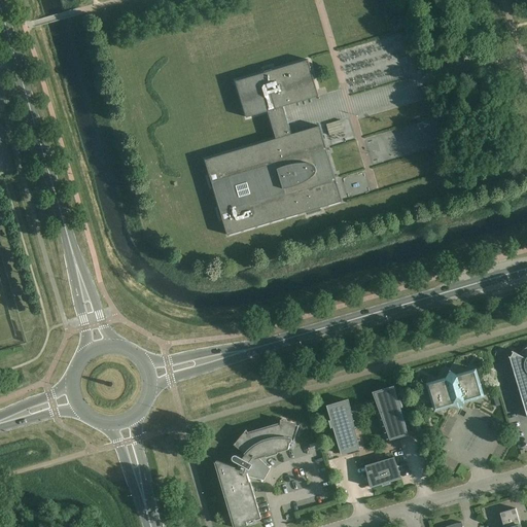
[(206,160),(213,186),(227,236),(306,212),(307,213),(321,209),(321,208),(343,202),(320,126),(291,135),(283,107),(319,96),(308,60),(273,71),(272,70),(265,72),(265,73),(236,81),(247,117),(268,111),(276,139),(206,160)]
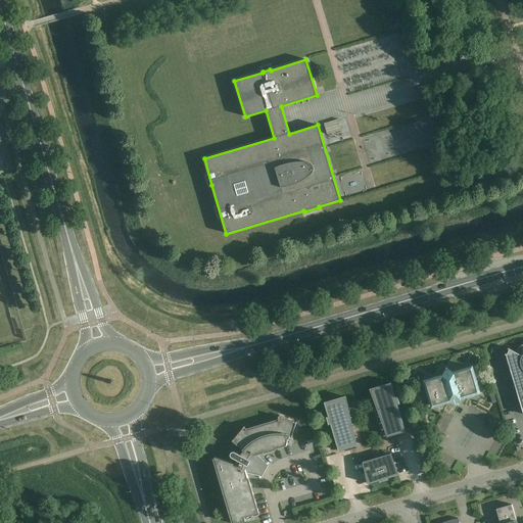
[(515,351),(509,348),(508,349),(510,349),(507,354),(506,353),(505,354),(506,354),(522,412),(522,343),(522,344),(521,345),(520,346),(519,347),(517,349),(516,350),(515,351)]
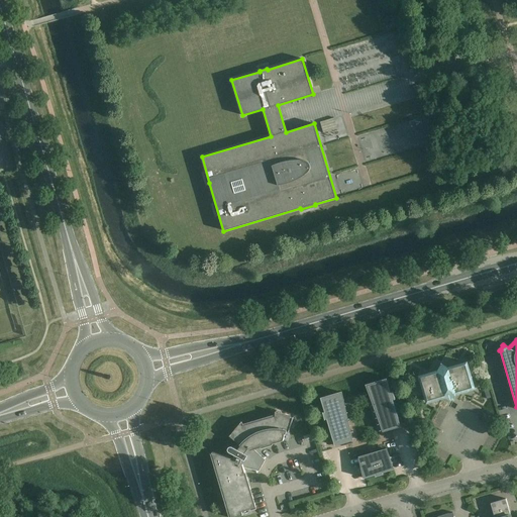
[(485,367),(493,365),(490,353),(482,355),(485,367)]
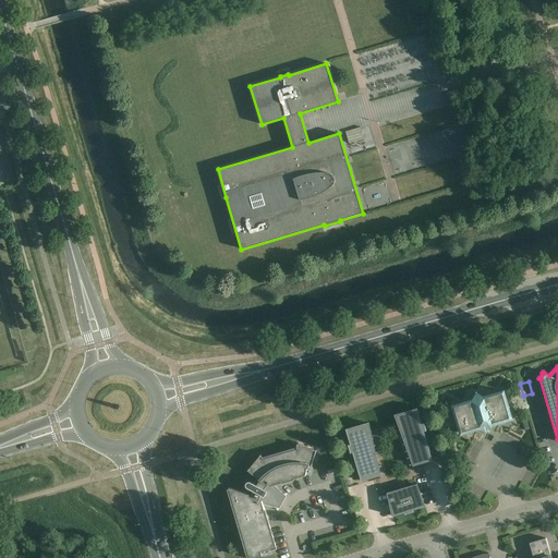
[(476,393),(472,401),(453,407),(461,434),(481,428),(488,432),(492,426),(493,424),(511,419),(504,391),(484,398),(476,393)]
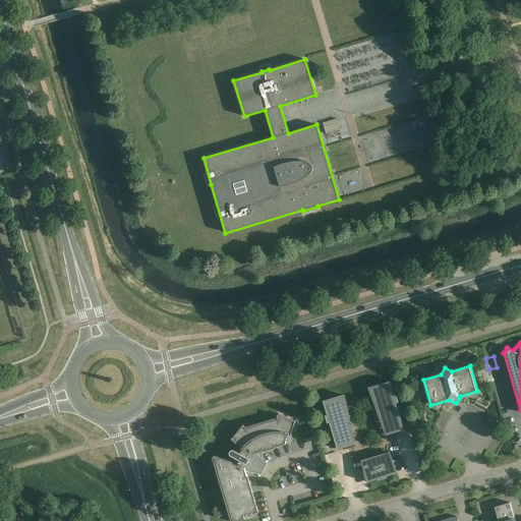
[(396,404),(398,403),(399,403),(397,396),(396,396),(394,397),(390,383),(369,388),(387,435),(403,429),(396,404)]
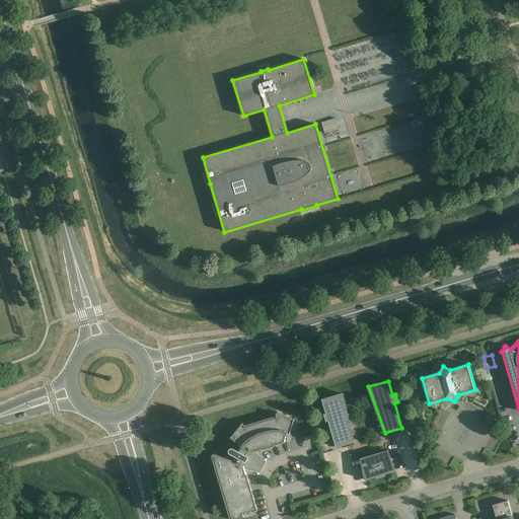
[(328,421),(337,447),(354,442),(343,394),(323,400),(326,414),(324,414),(326,422),(327,422),(326,421),(328,421)]
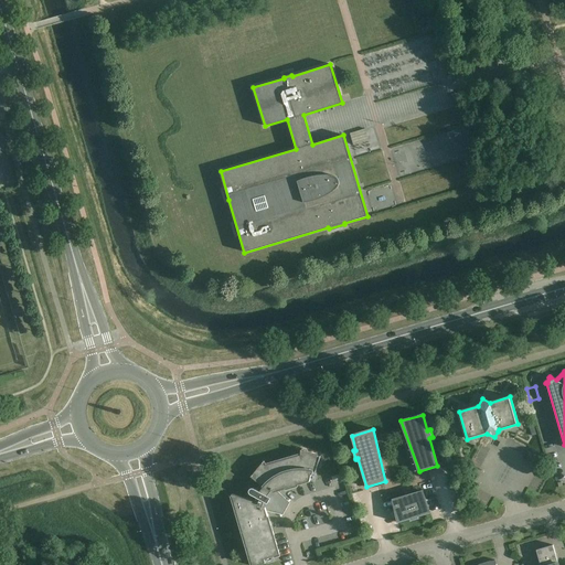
[(232,496),(234,503),(252,564),(258,564),(266,563),(265,560),(279,555),(266,508),(278,511),(279,508),(283,510),(285,505),(283,504),(284,501),(275,492),(310,481),(312,471),(316,472),(320,456),(301,450),(301,455),(267,465),(264,461),(251,477),(264,487),(262,489),(260,491),(255,488),(254,488),(253,488),(252,488),(251,489),(249,490),(249,491),(249,492),(252,494),(257,497),(256,499),(255,501),(232,494),(232,496)]
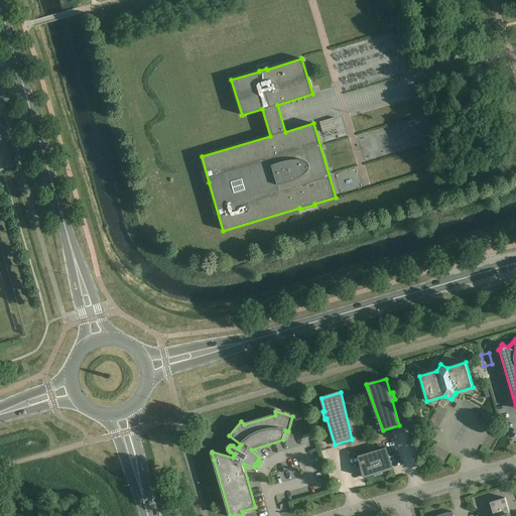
[(295,435),(298,444),(303,443),(302,439),(309,437),(308,431),(295,435)]
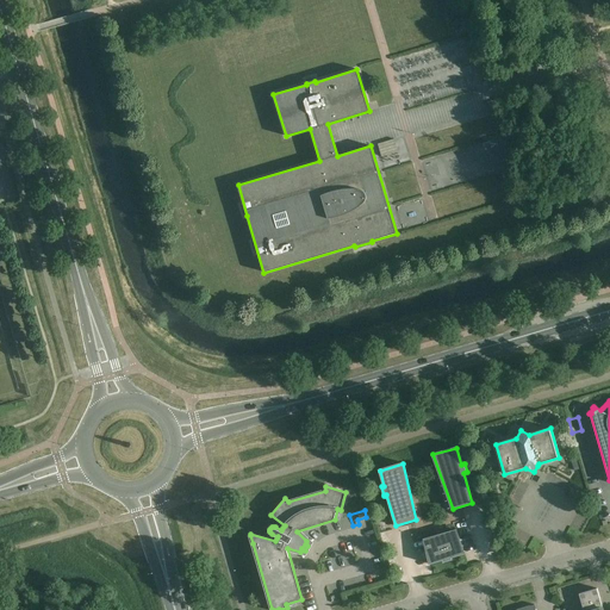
[(416,521),(409,523),(414,537),(421,535),(416,521)]
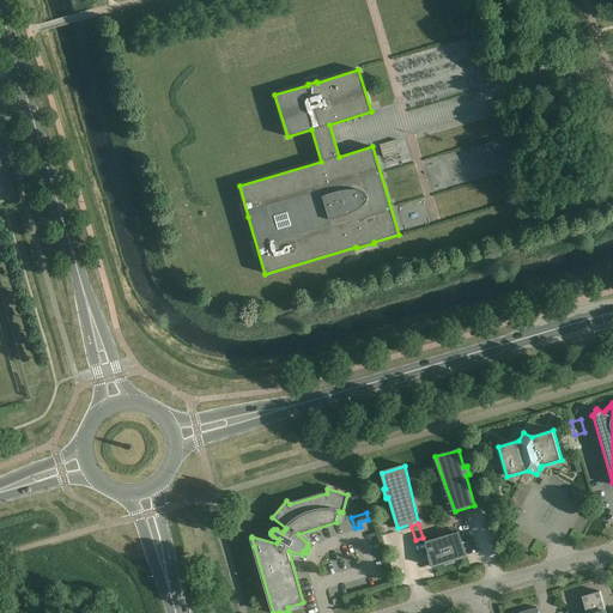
[(444,563),(445,565),(447,565),(447,564),(454,563),(455,563),(454,559),(467,556),(459,533),(426,542),(432,566),(444,563)]
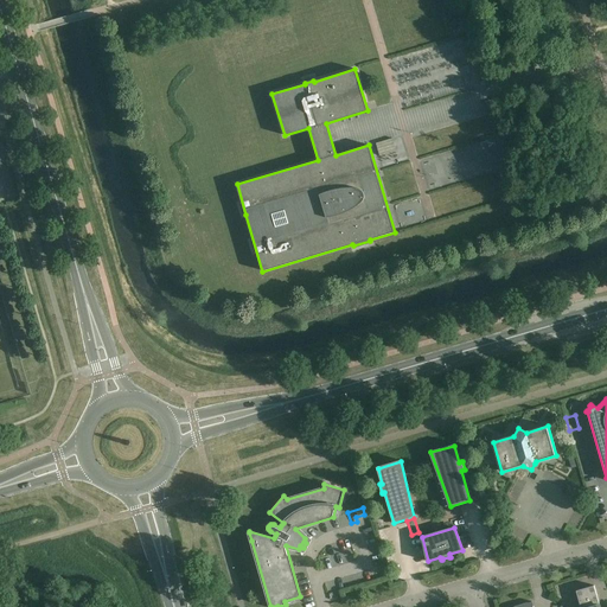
[(600,606),(594,586),(576,590),(580,606),(600,606)]
